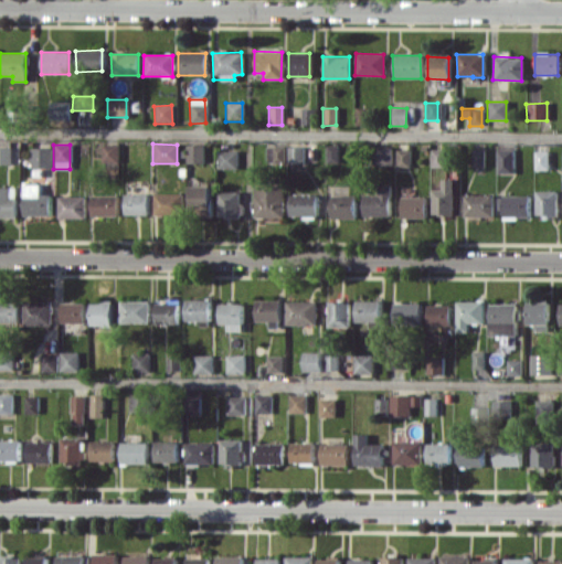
[(184,163),(202,163),(201,145),(184,146),(184,163)]
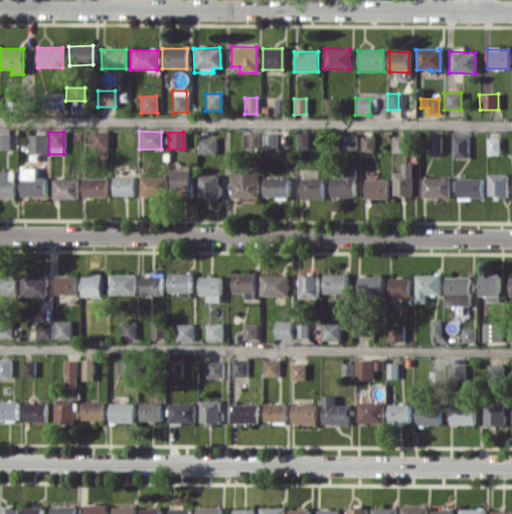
[(106,133),(92,133),(92,149),(106,149),(106,133)]
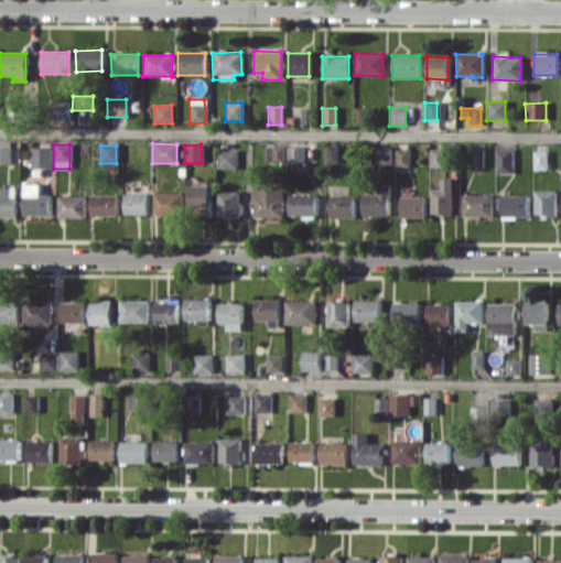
[(265,147),(265,163),(282,162),(282,145),(265,147)]
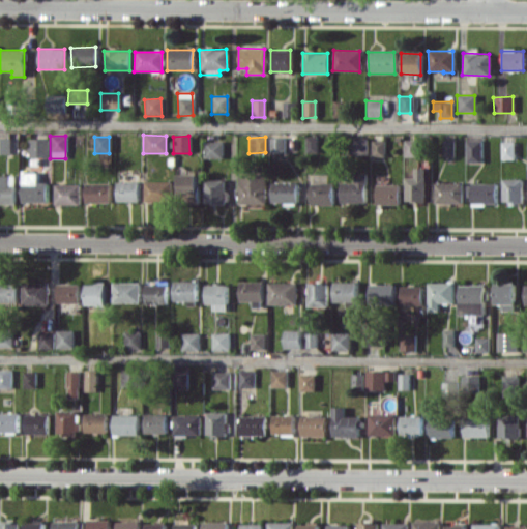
[(316,137),(305,137),(305,153),(316,153),(316,137)]
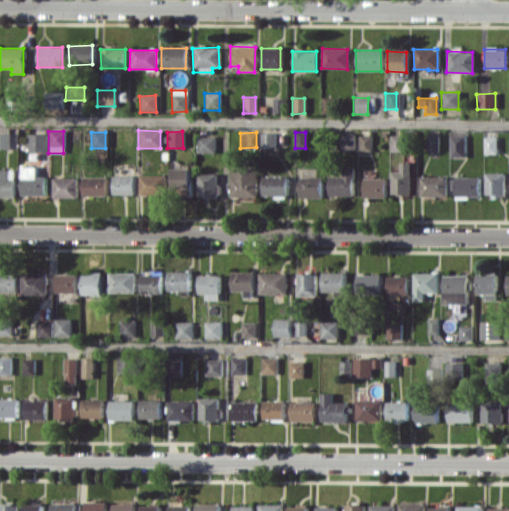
[(0,149),(9,150),(9,134),(0,133),(0,149)]
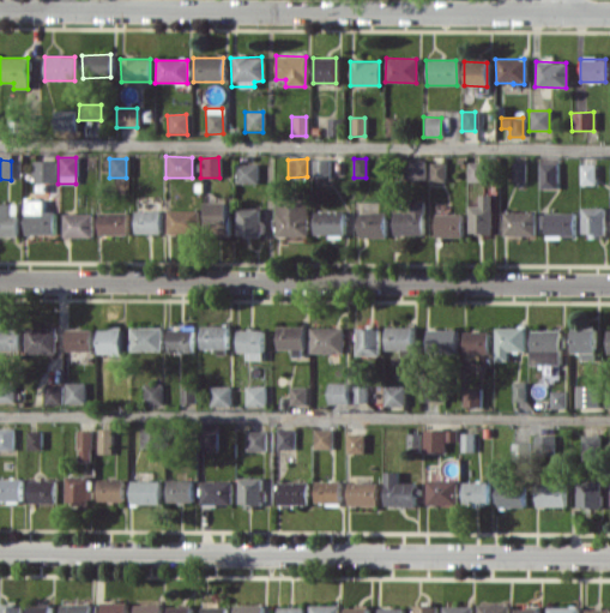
[(328,178),(328,160),(310,160),(310,178),(328,178)]
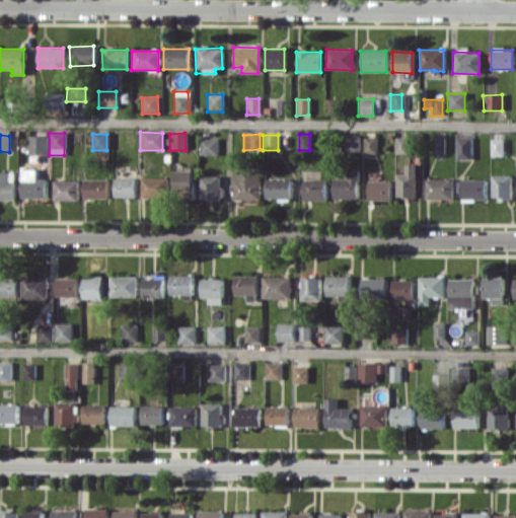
[(358,135),(341,136),(341,153),(358,152),(358,135)]
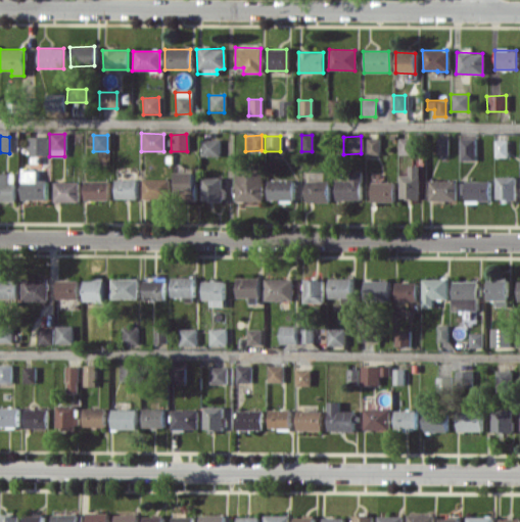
[(47,138),(27,137),(27,155),(46,156),(47,138)]
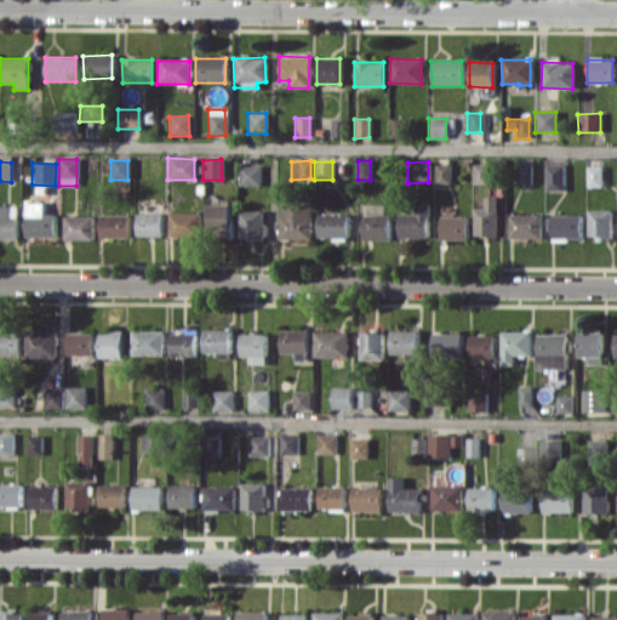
[(449,165),(434,164),(433,183),(447,185),(449,165)]
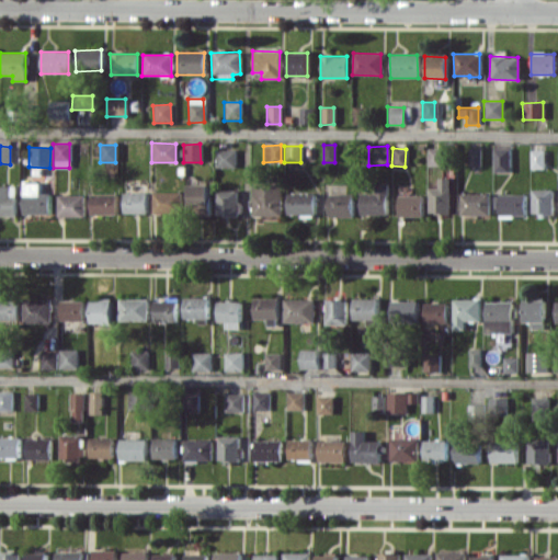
[(440,148),(426,148),(426,167),(440,167),(440,148)]
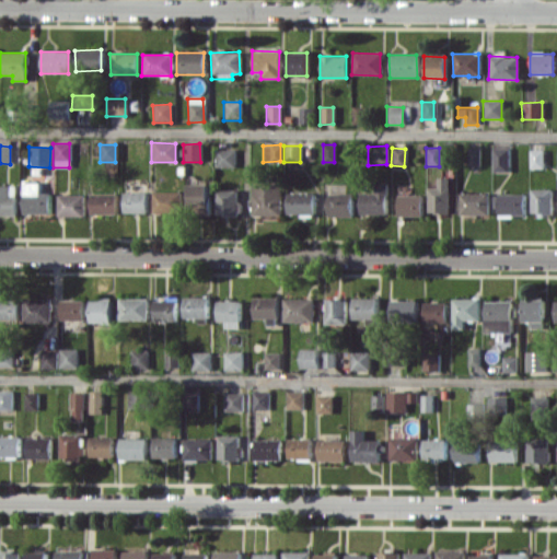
[(466,166),(478,166),(478,149),(466,148),(466,166)]
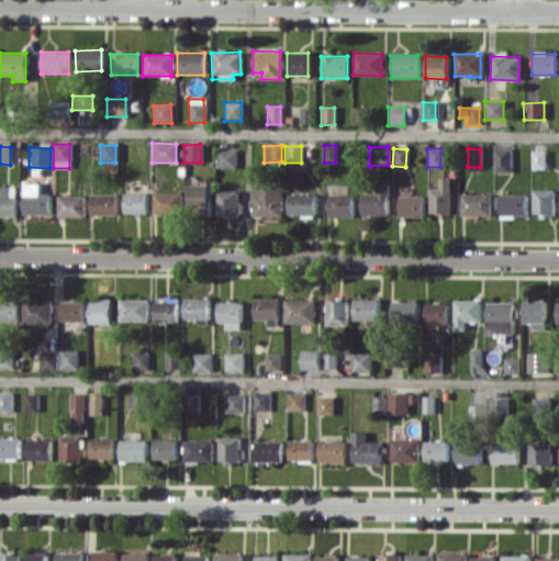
[(509,149),(492,149),(492,174),(509,174),(509,149)]
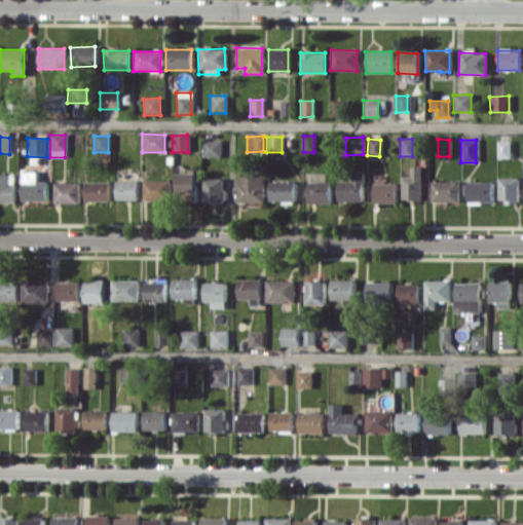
[(201,158),(219,157),(219,141),(200,141),(201,158)]
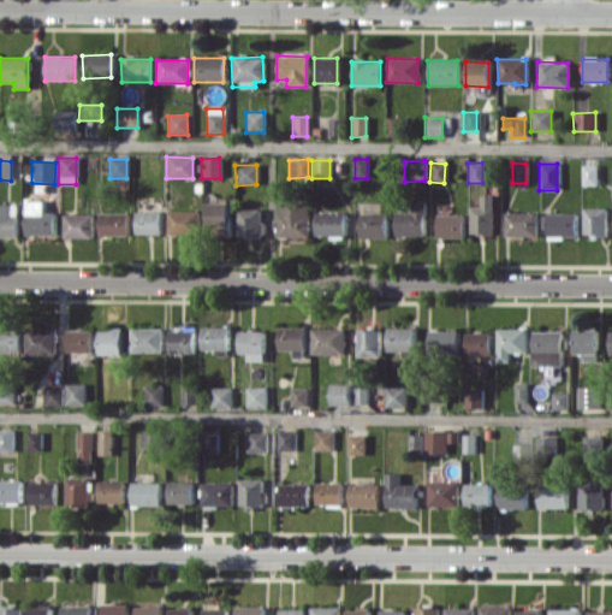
[(595,165),(578,166),(580,187),(595,185),(595,165)]
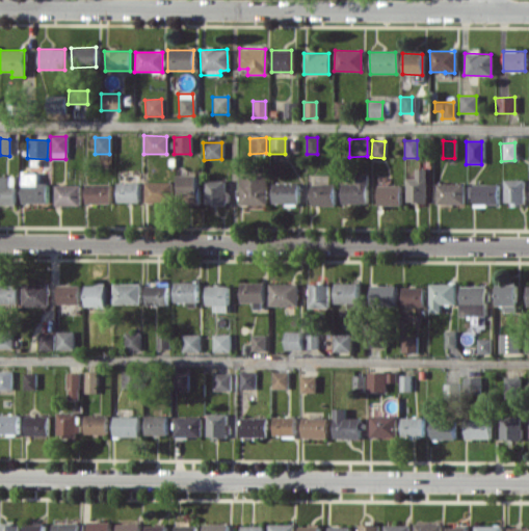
[(425,204),(425,169),(415,169),(415,179),(405,179),(405,204),(425,204)]
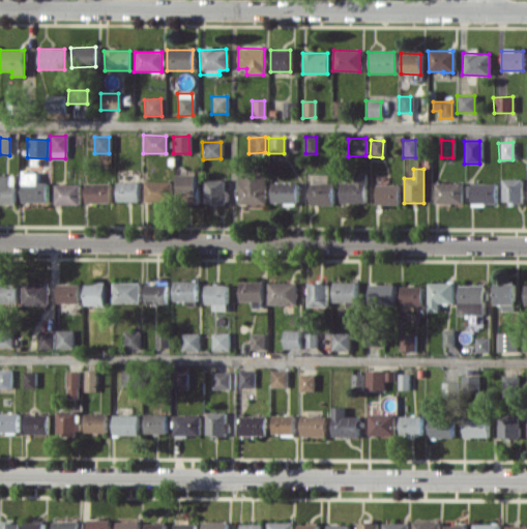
[(46,183),(35,183),(35,174),(21,174),(21,202),(46,203),(46,183)]
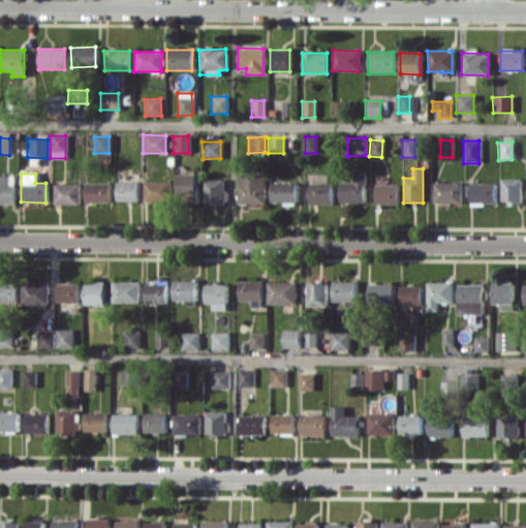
[(339,183),(339,204),(364,203),(364,174),(352,174),(352,183),(339,183)]
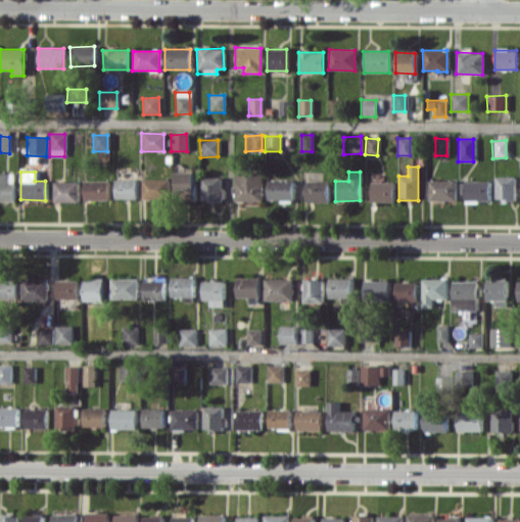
[(194,173),(174,173),(175,195),(184,195),(184,201),(194,201),(194,173)]
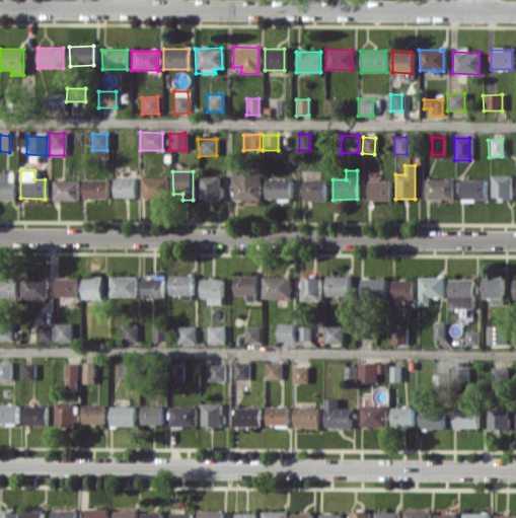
[(232,200),(260,201),(260,172),(233,171),(232,200)]
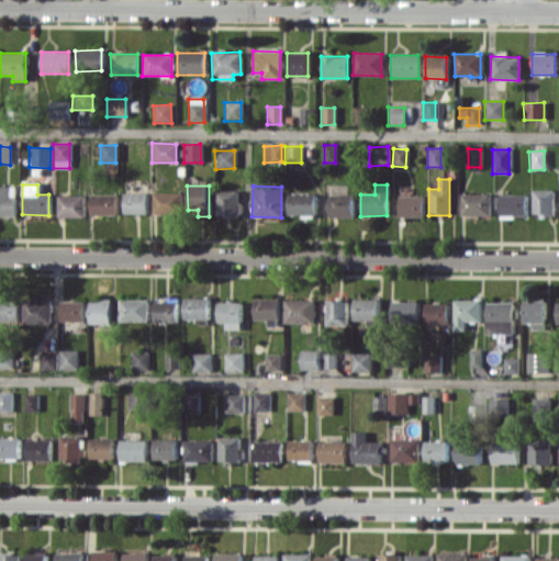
[(0,217),(15,216),(14,187),(0,187),(0,217)]
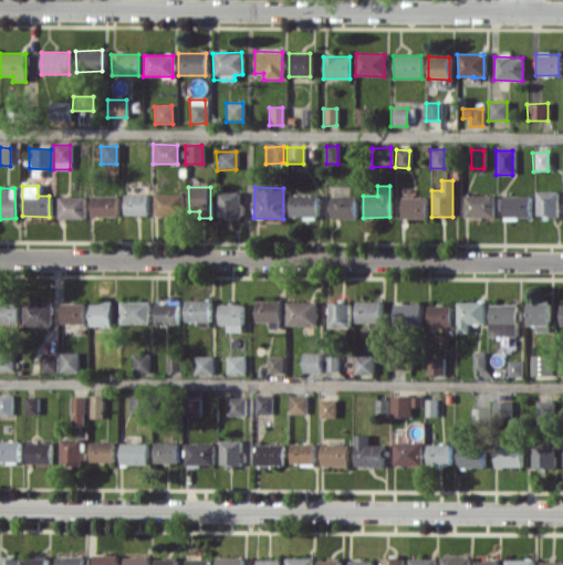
[(535,191),(534,216),(556,216),(556,192),(535,191)]
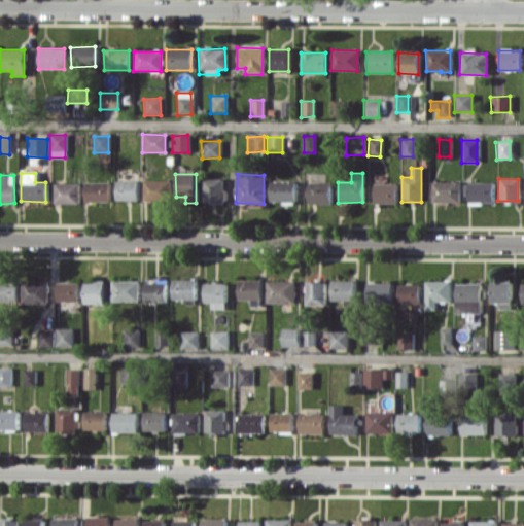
[(202,203),(224,203),(224,191),(221,191),(222,179),(202,179),(202,203)]
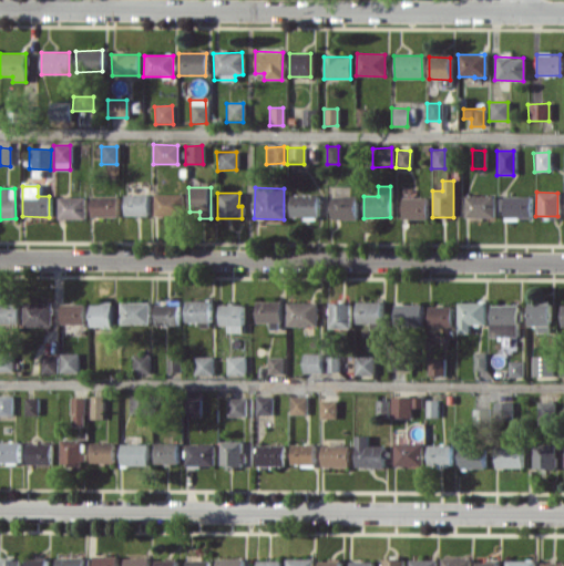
[(182,194),(153,195),(154,216),(183,215),(182,194)]
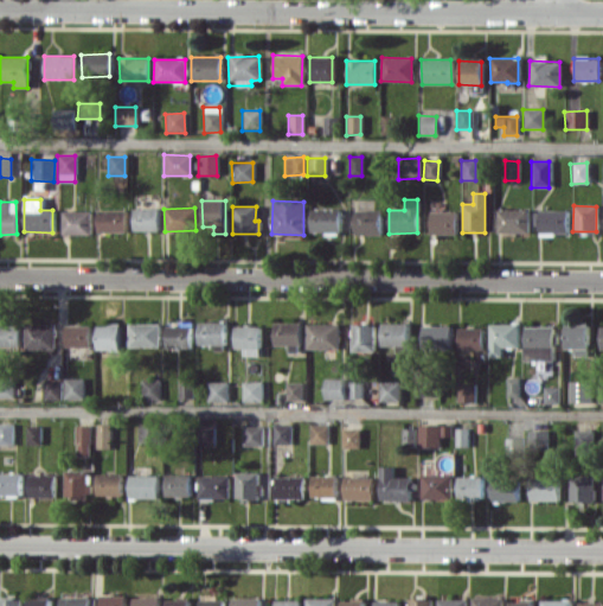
[(158,209),(132,210),(132,231),(158,231),(158,209)]
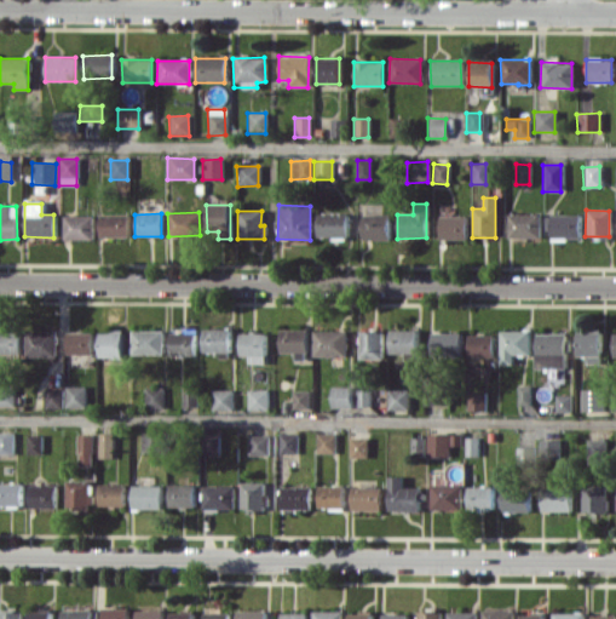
[(128,215),(98,216),(98,238),(128,238),(128,215)]
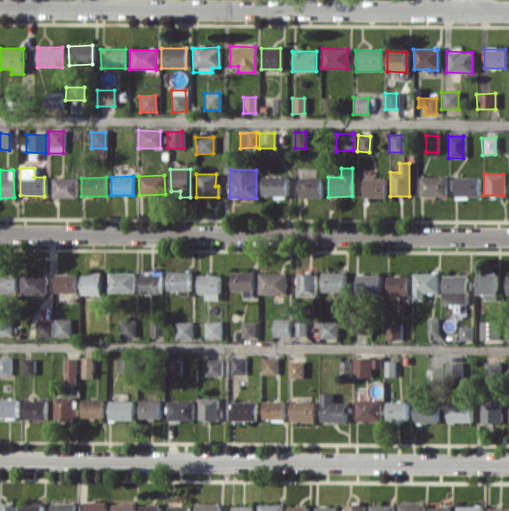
[(321,178),(299,177),(299,198),(321,198),(321,178)]
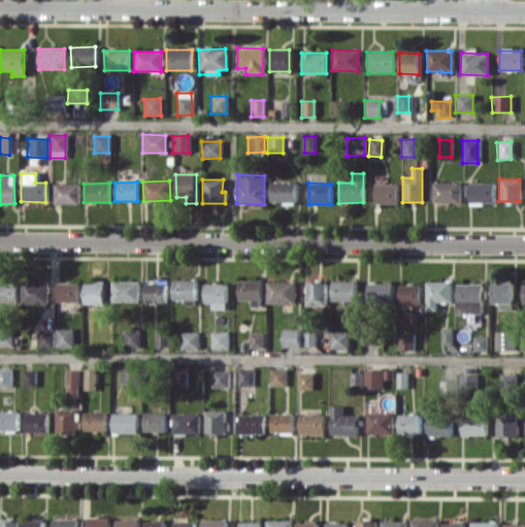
[(459,203),(459,183),(432,183),(432,203),(459,203)]
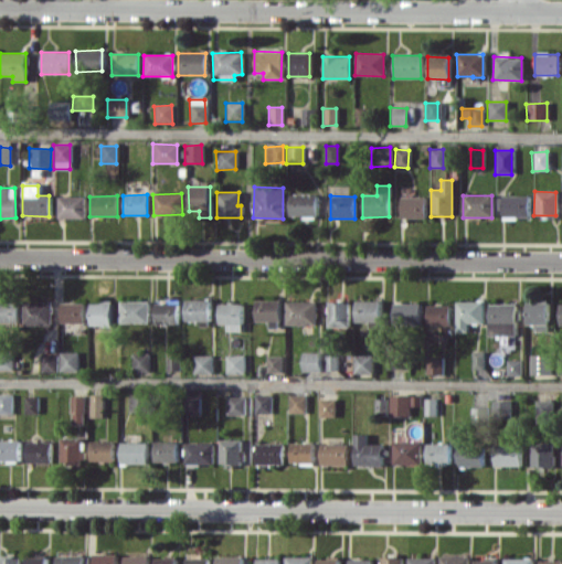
[(56,198),(57,219),(84,219),(83,197),(56,198)]
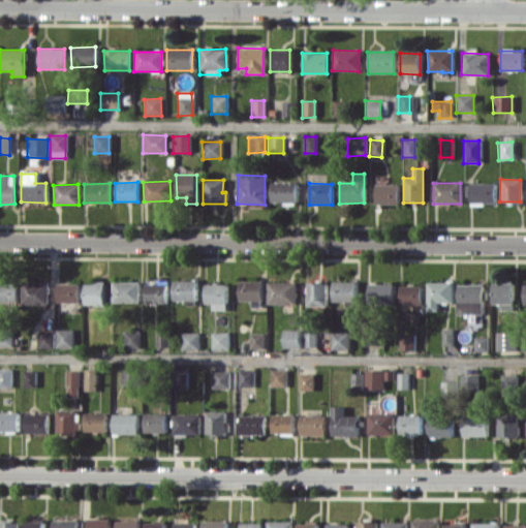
[(397,205),(397,185),(374,184),(374,205),(397,205)]
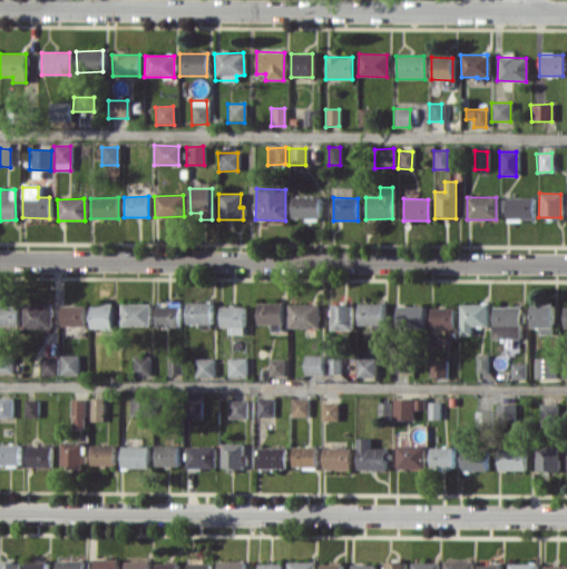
[(533,198),(506,198),(506,219),(534,219),(533,198)]
